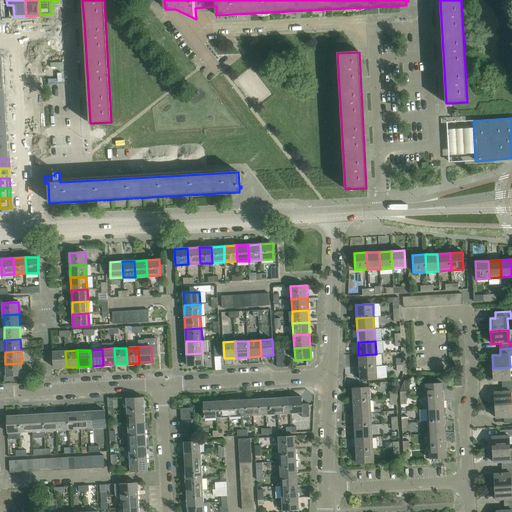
[(66,367),(65,351),(53,352),(54,368),(66,367)]
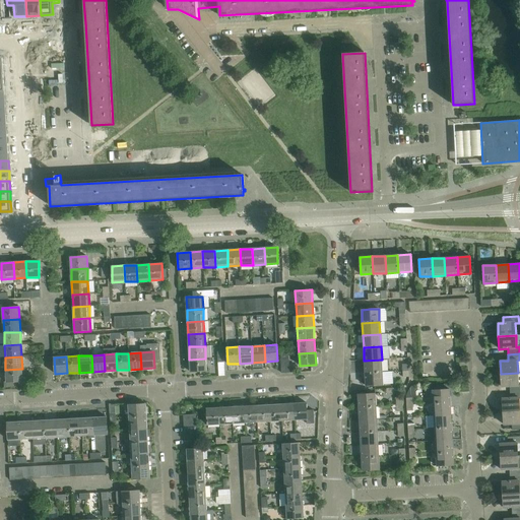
[(205,359),(189,360),(190,372),(206,371),(205,359)]
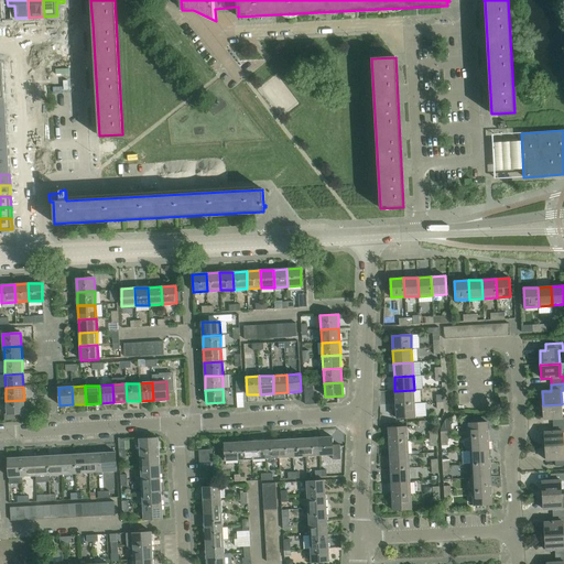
[(414,390),(394,391),(396,404),(414,403),(414,390)]
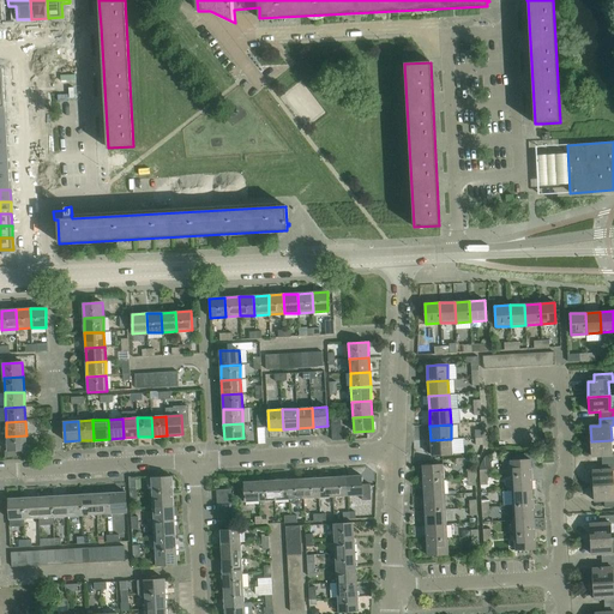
[(26,435),(6,437),(7,450),(5,450),(5,458),(19,457),(19,451),(26,451),(26,435)]
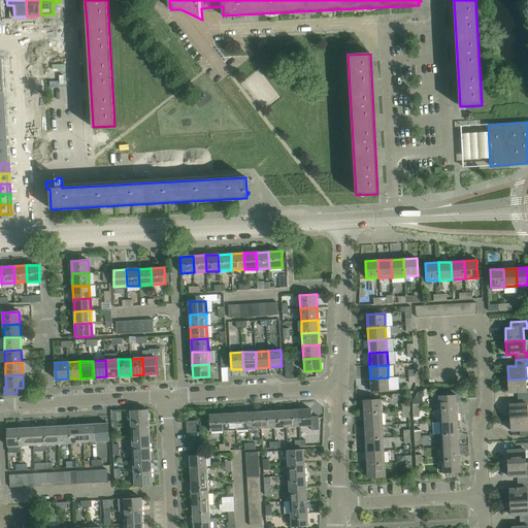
[(388,377),(370,378),(371,392),(389,391),(388,377)]
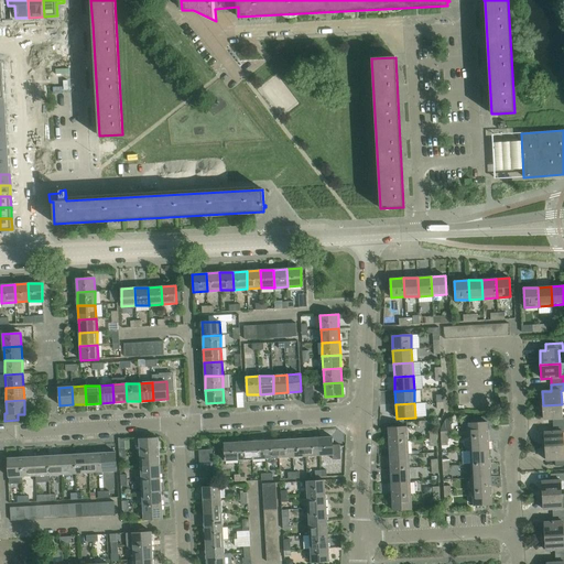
[(562,404),(543,405),(543,420),(553,419),(553,425),(563,424),(563,418),(562,404)]
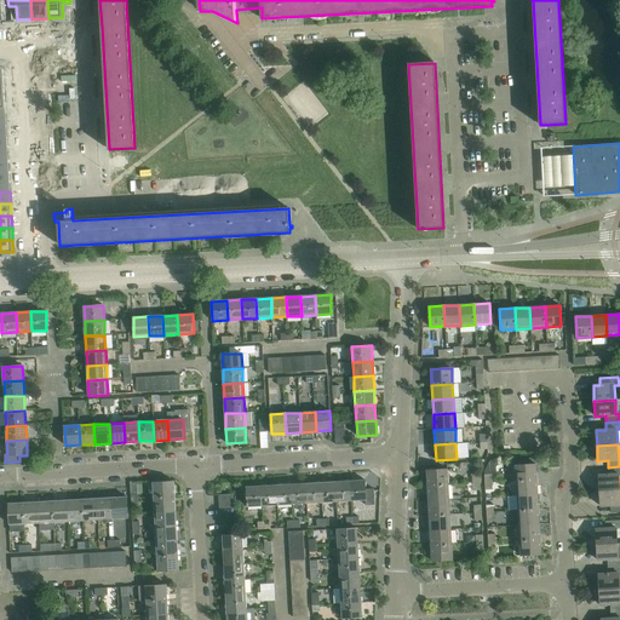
[(515,465),(516,481),(537,480),(535,464),(515,465)]
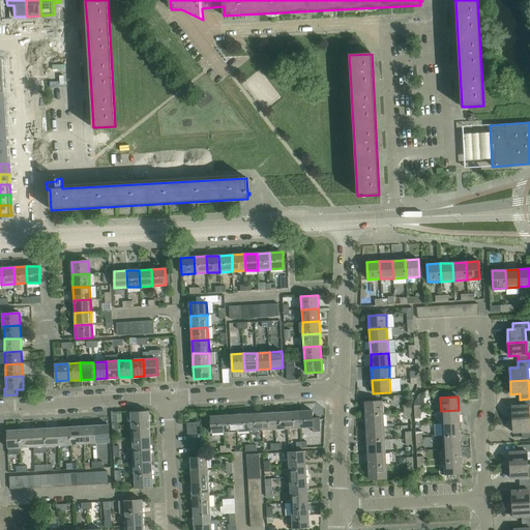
[(511,407),(512,419),(529,418),(529,406),(529,399),(520,400),(520,406),(511,407)]
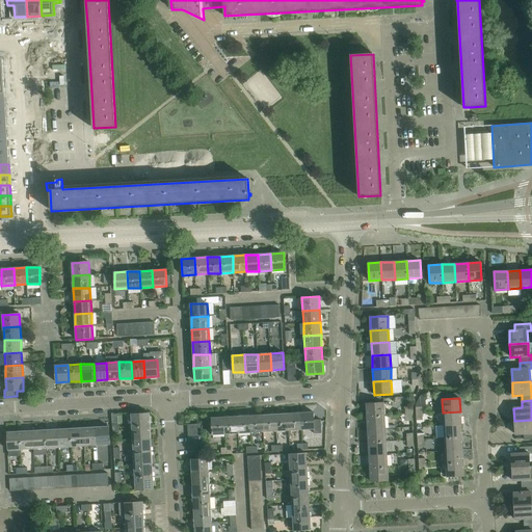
[(366,403),(367,417),(384,416),(383,402),(366,403)]
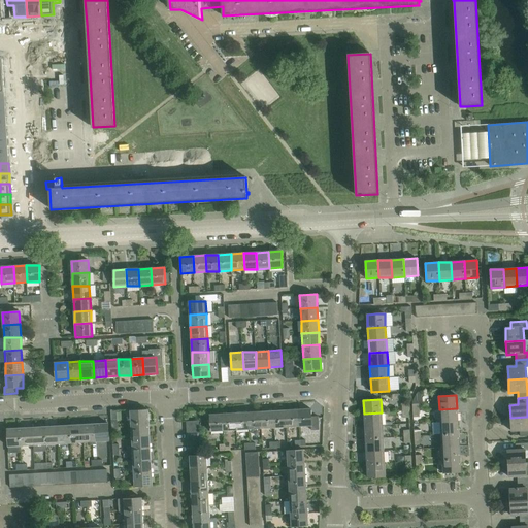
[(457,408),(439,409),(440,422),(458,421),(457,408)]
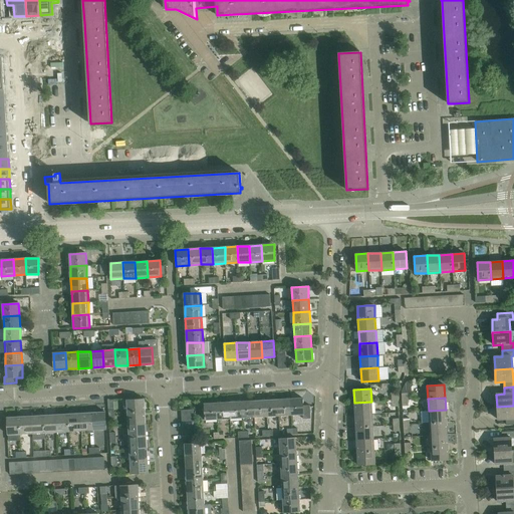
[(126,400),(127,413),(145,412),(144,399),(126,400)]
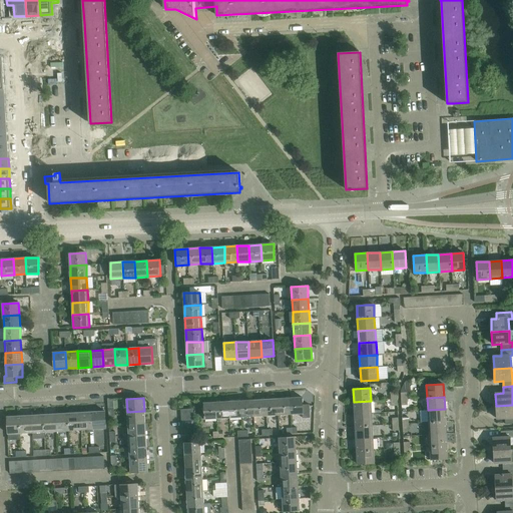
[(303,398),(290,399),(291,415),(303,414),(303,418),(310,418),(310,405),(303,405),(303,398)]
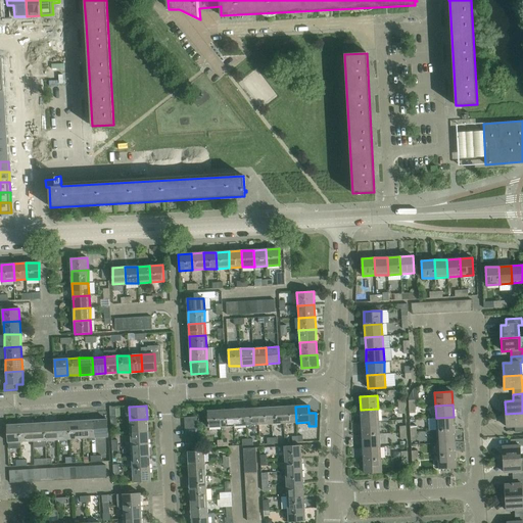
[(283,407),(271,408),(272,424),(284,423),(283,407)]
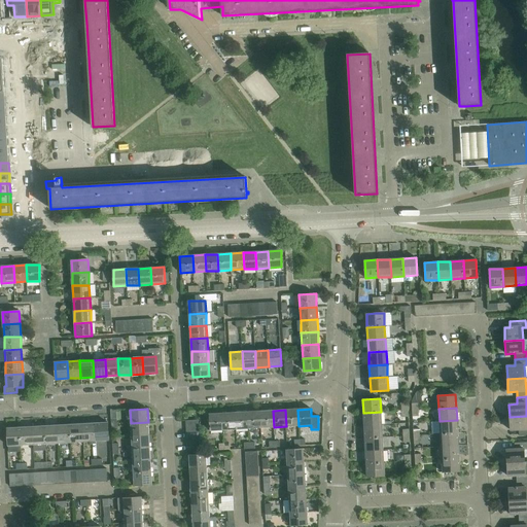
[(297,410),(285,410),(286,426),(299,426),(297,410)]
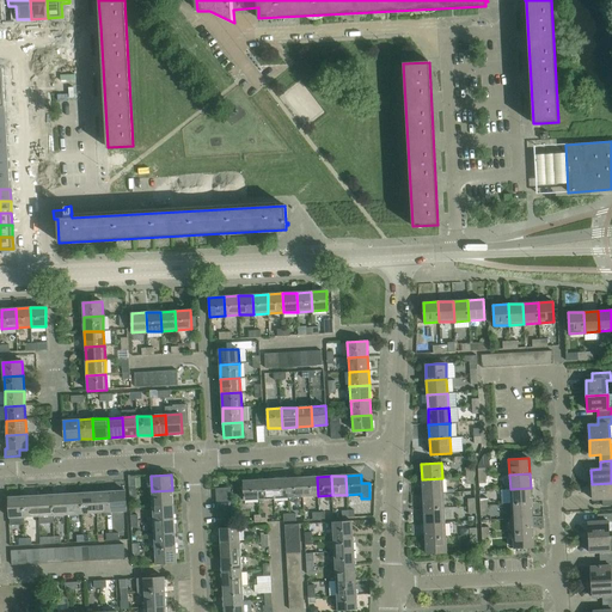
[(317,477),(303,478),(303,497),(318,496),(317,477)]
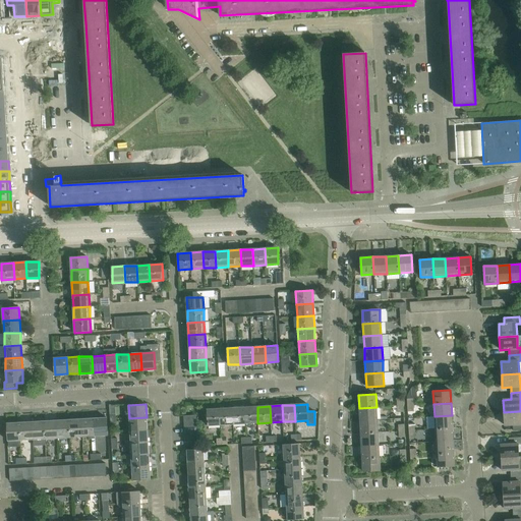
[(244,407),(232,408),(233,424),(245,423),(244,407)]
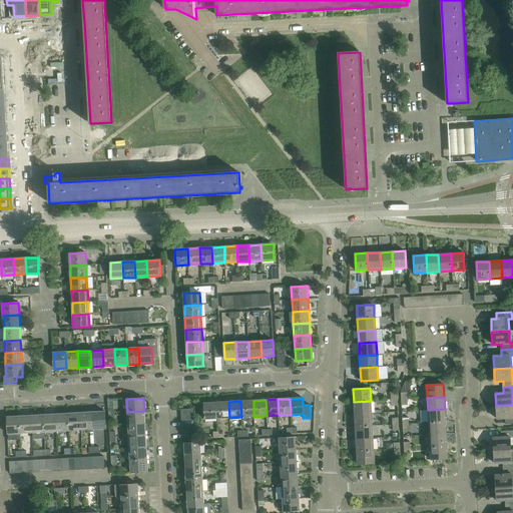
[(253,401),(240,401),(241,417),(253,417),(253,401)]
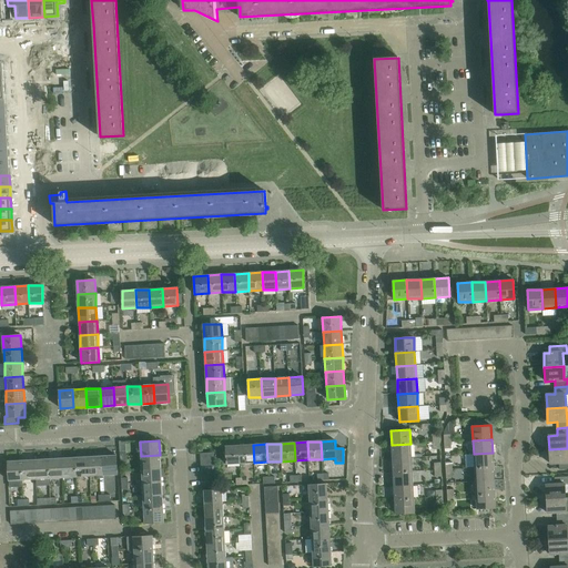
[(411,444),(392,445),(393,458),(412,457),(411,444)]
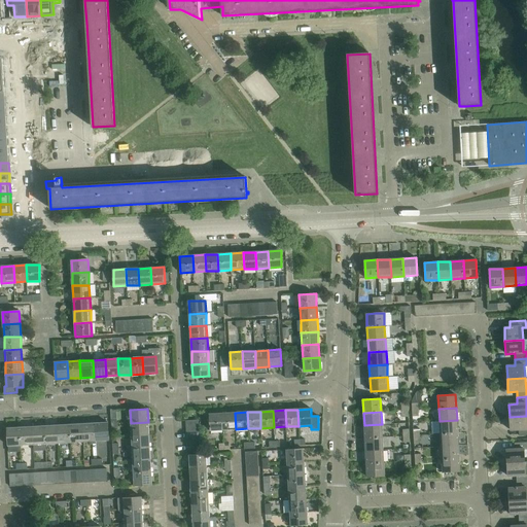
[(235,413),(222,414),(223,430),(236,429),(235,413)]
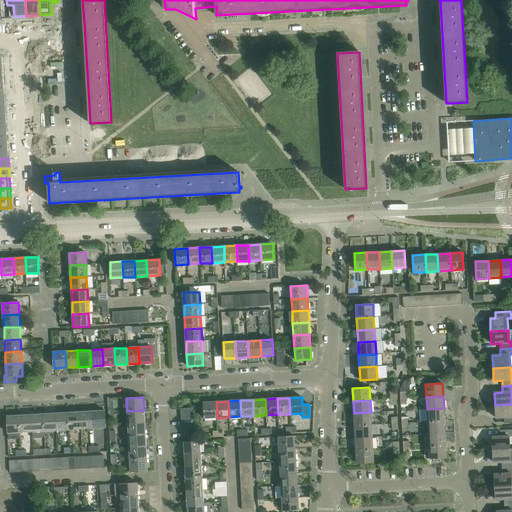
[(217,418),(216,402),(204,402),(204,418),(217,418)]
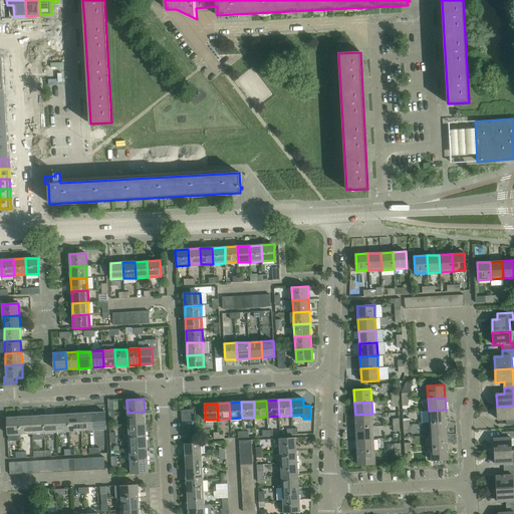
[(513,406),(497,407),(498,420),(506,420),(506,425),(513,424),(513,406)]
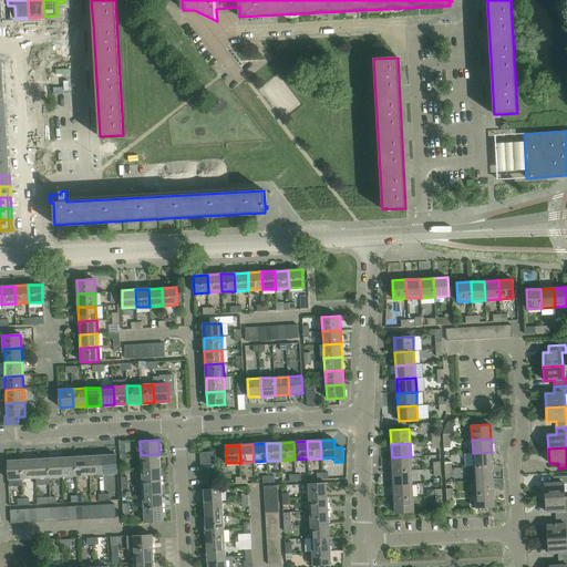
[(492,452),(473,453),(474,467),(493,466),(492,452)]
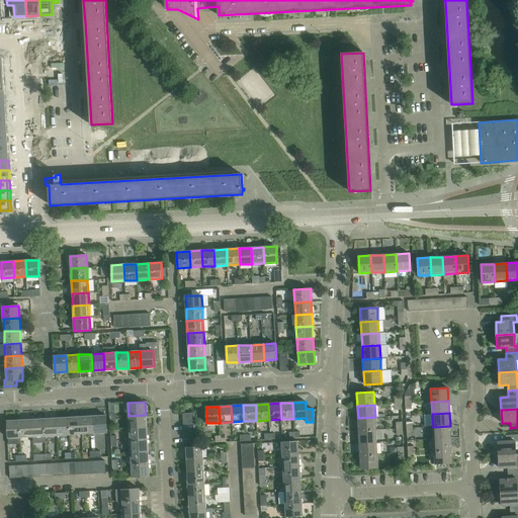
[(146,415),(128,416),(130,428),(147,427),(146,415)]
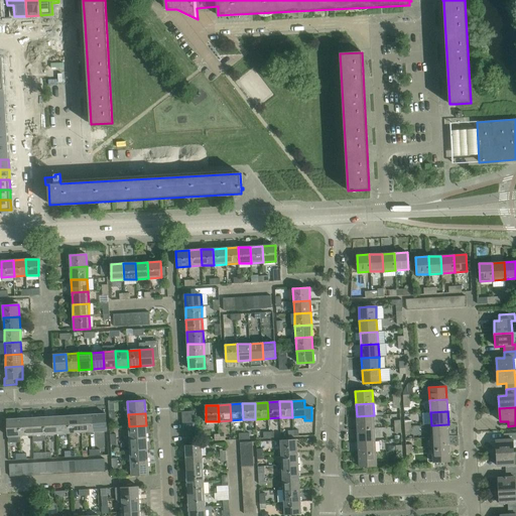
[(93,414),(81,415),(82,432),(94,431),(93,414)]
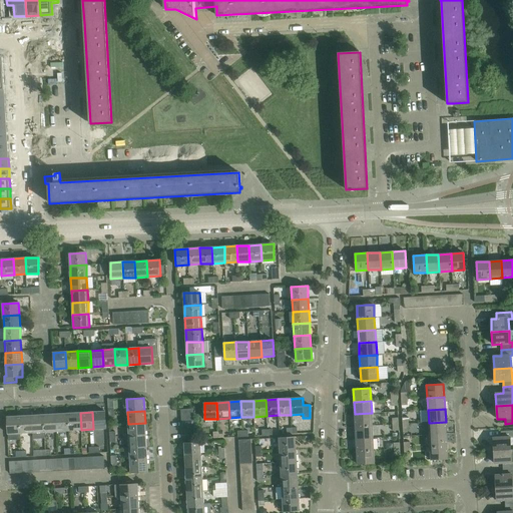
[(105,412),(92,412),(93,429),(106,429),(105,412)]
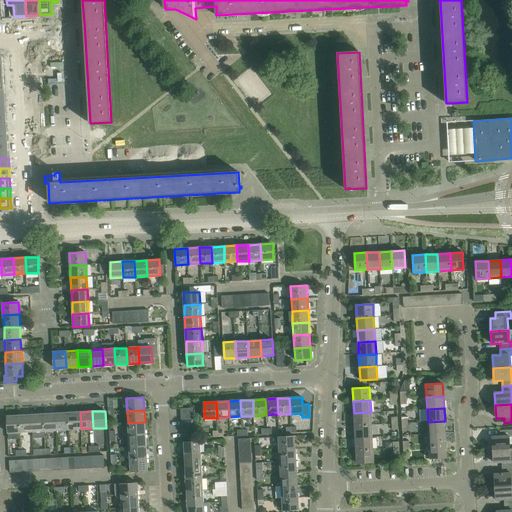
[(80,412),(68,413),(69,430),(81,429),(80,412)]
